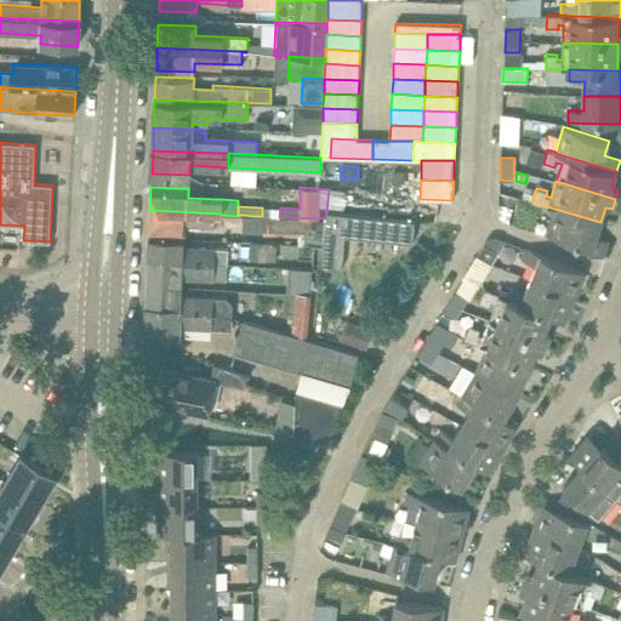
[(600,222),(554,209),(547,234),(590,248),(588,252),(603,257),(608,240),(597,237),(600,222)]
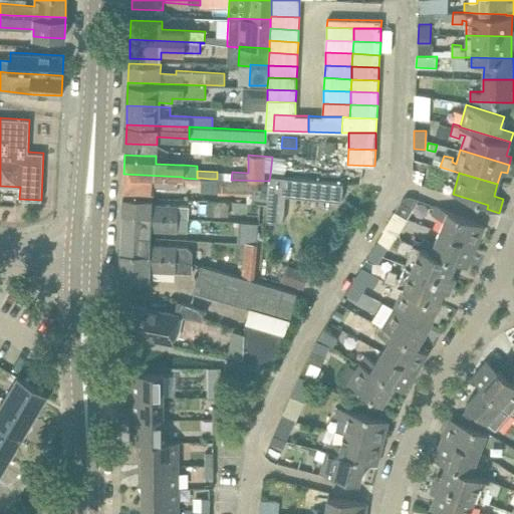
[(123,174),(122,194),(143,195),(154,195),(155,186),(178,188),(183,188),(183,183),(183,178),(183,177),(123,174)]
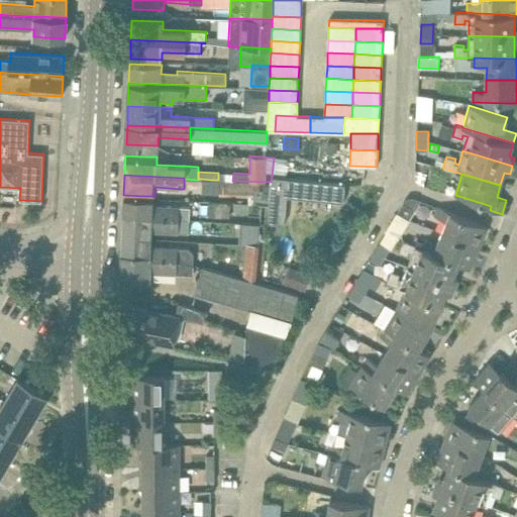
[(345,184),(272,176),(271,182),(269,204),(267,222),(285,223),(287,196),(343,202),(345,184)]
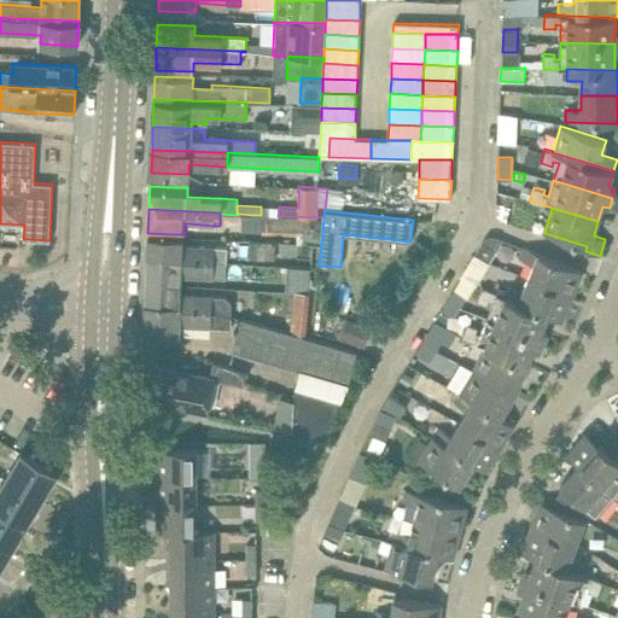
[(242,215),(242,232),(261,232),(261,234),(303,235),(302,244),(321,244),(324,217),(278,216),(261,215),(252,215),(242,214),(242,215)]
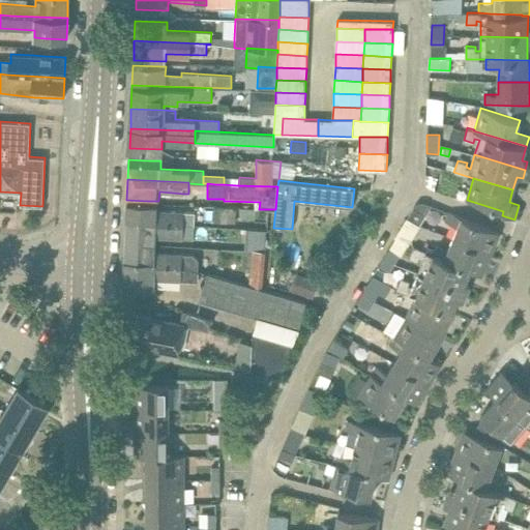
[(126,203),(125,222),(194,225),(194,212),(160,210),(160,212),(157,212),(157,204),(126,203)]
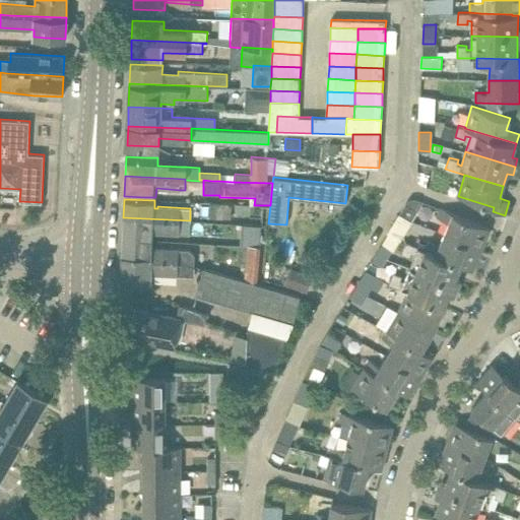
[(407,201),(405,203),(398,215),(409,219),(412,220),(414,221),(419,211),(416,209),(419,200),(415,199),(412,199),(409,199),(407,201)]
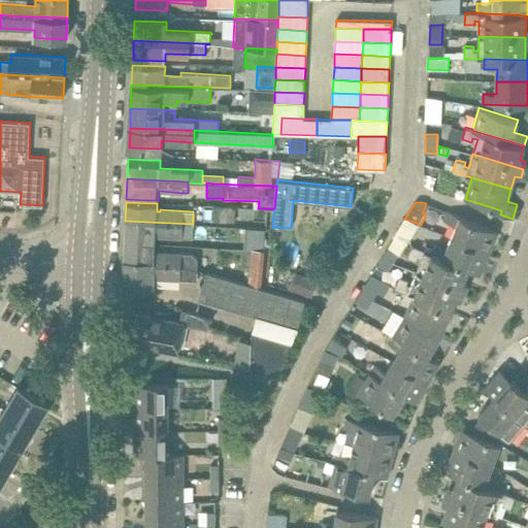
[(212,205),(212,221),(224,222),(235,222),(235,207),(226,207),(226,206),(212,205)]
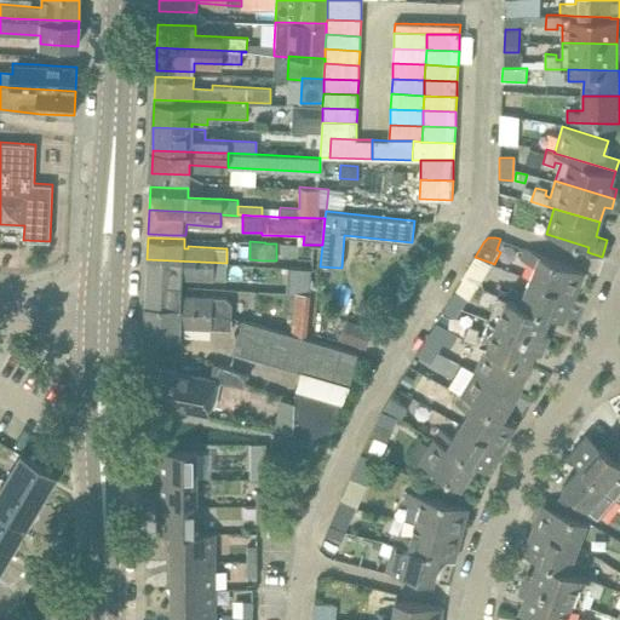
[(584,273),(526,248),(521,259),(535,265),(529,279),(574,297),(584,273)]
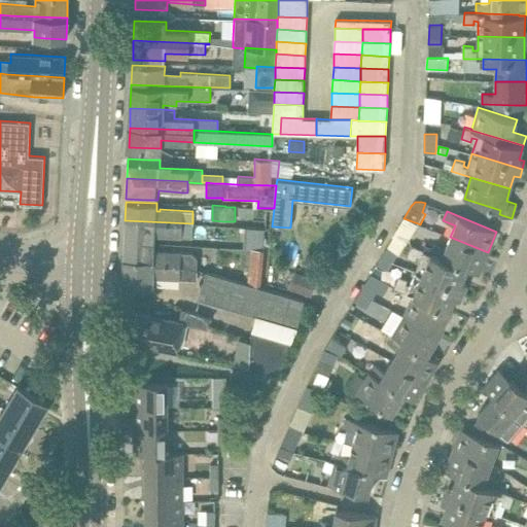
[(415,222),(403,218),(393,236),(407,242),(412,234),(409,232),(415,222)]
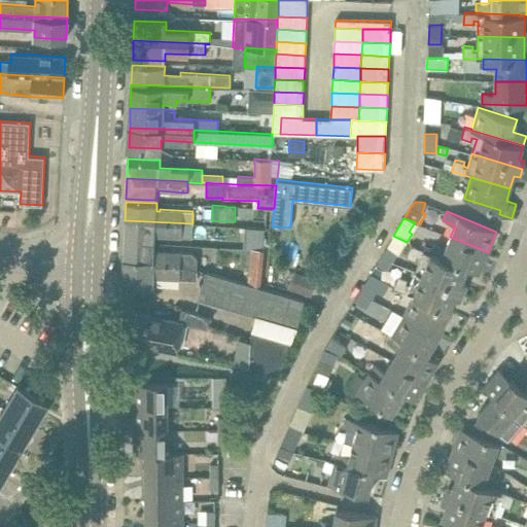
[(192,223),(125,220),(124,243),(154,245),(154,234),(159,234),(159,236),(191,237),(192,223)]
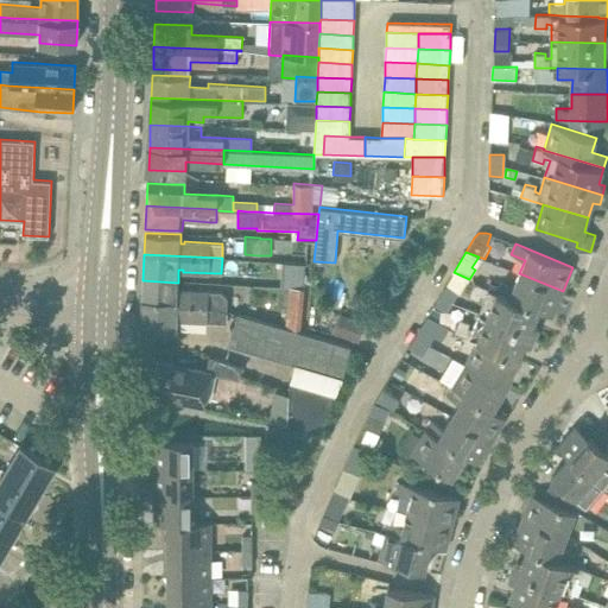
[(282,261),(282,284),(305,284),(305,263),(282,261)]
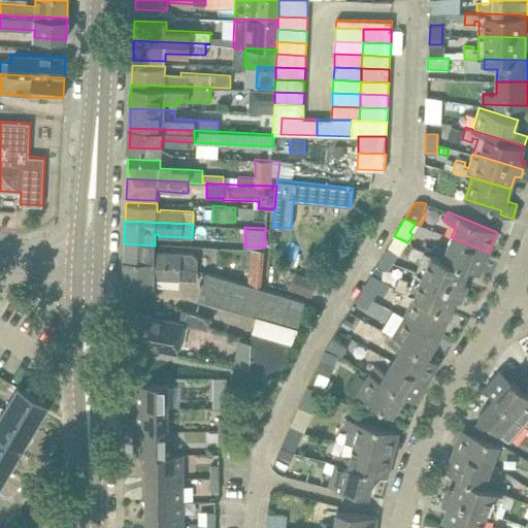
[(489,253),(451,237),(446,249),(434,244),(430,253),(468,270),(480,274),(489,253)]
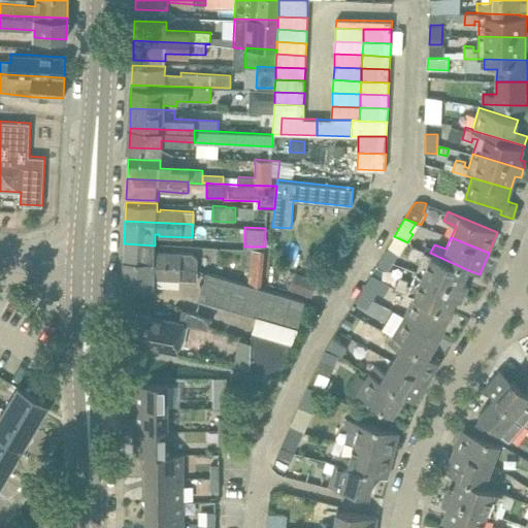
[(155,245),(124,243),(124,262),(197,266),(197,259),(192,253),(158,252),(158,253),(155,253),(155,245)]
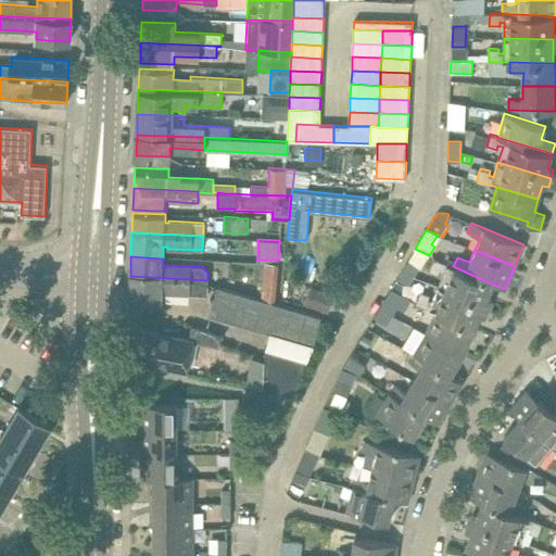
[(444,273),(439,287),(484,305),(493,285),(453,266),(433,258),(429,270),(438,275),(440,270),(444,273)]
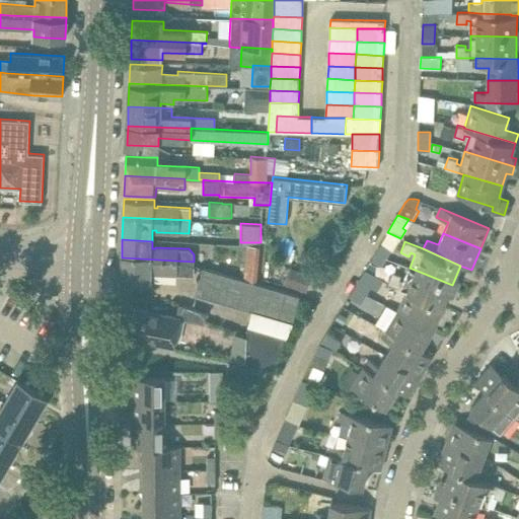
[(260,245),(257,245),(204,242),(247,245),(243,279),(256,283),(260,245)]
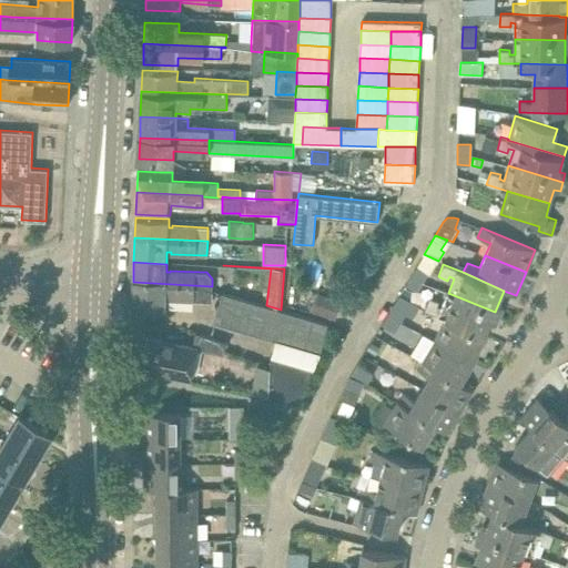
[(422,281),(427,273),(416,266),(412,274),(422,281)]
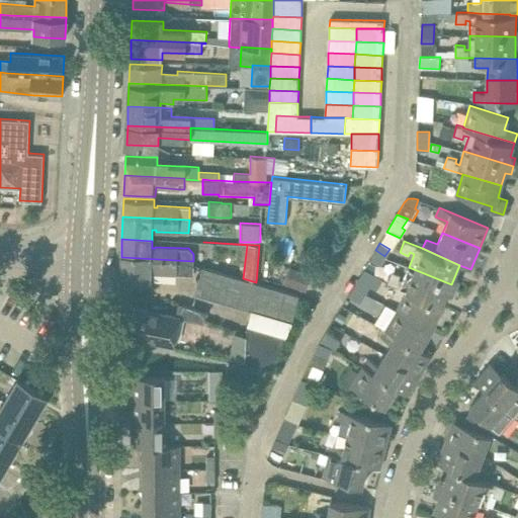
[(375,250),(369,259),(379,265),(384,256),(375,250)]
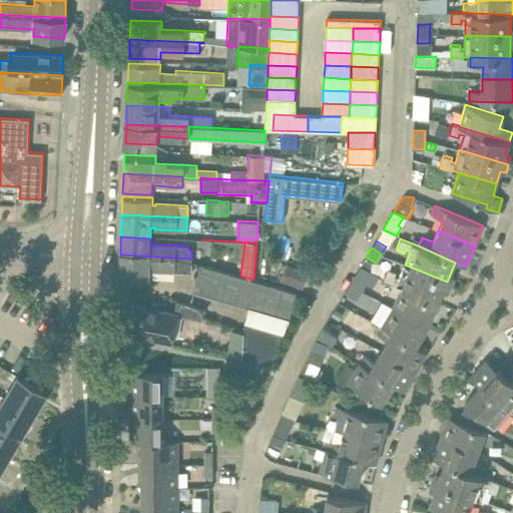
[(191,259),(120,254),(119,275),(148,277),(149,268),(152,269),(152,270),(190,272),(191,259)]
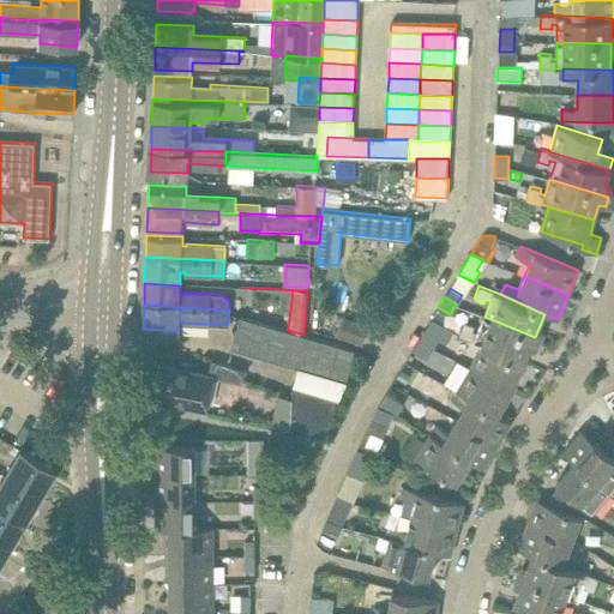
[(230,349),(298,368),(345,381),(355,349),(240,317),(230,349)]
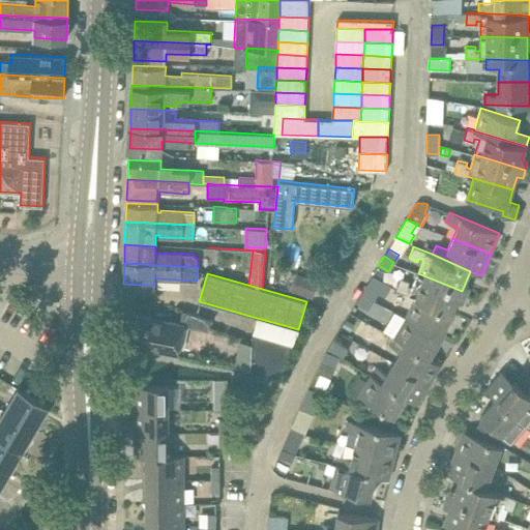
[(462,291),(418,273),(412,287),(408,285),(410,281),(401,277),(396,289),(414,296),(452,312),(462,291)]
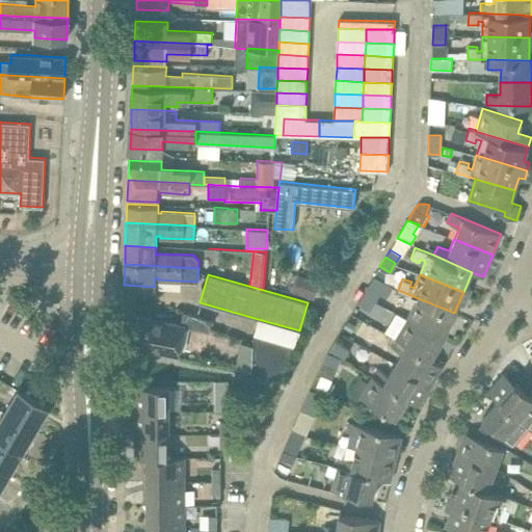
[(393,287),(374,276),(363,295),(375,301),(379,293),(387,297),(393,287)]
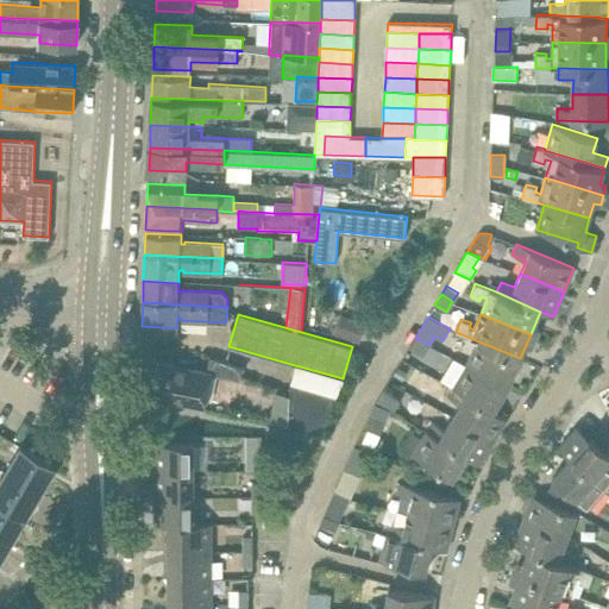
[(344,319),(338,327),(357,340),(363,332),(344,319)]
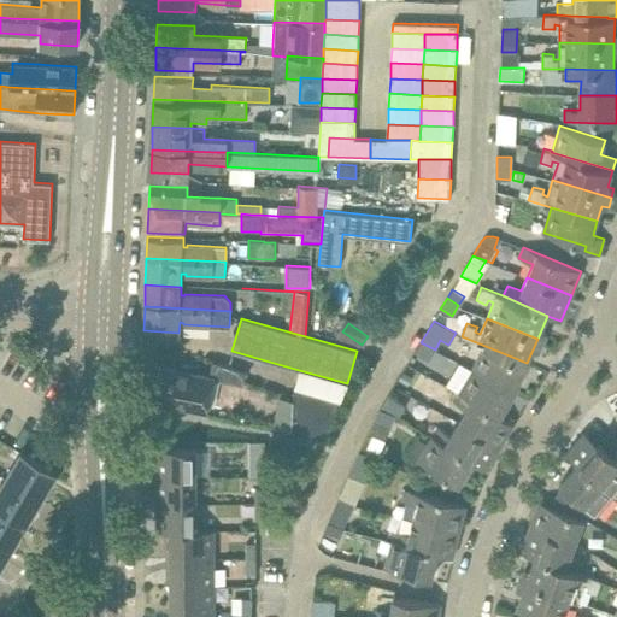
[(416,350),(430,358),(435,350),(421,342),(416,350)]
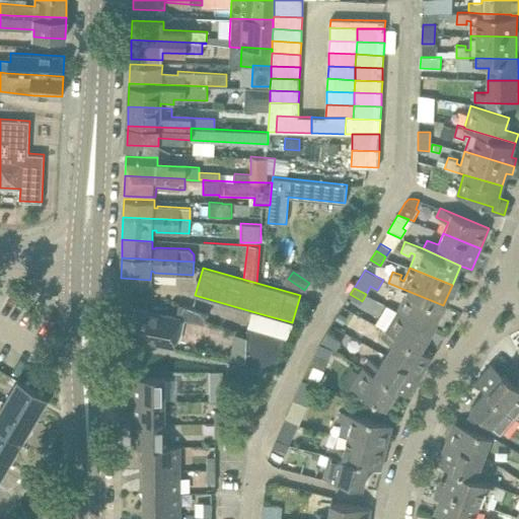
[(443,305),(405,290),(397,310),(434,327),(443,305)]
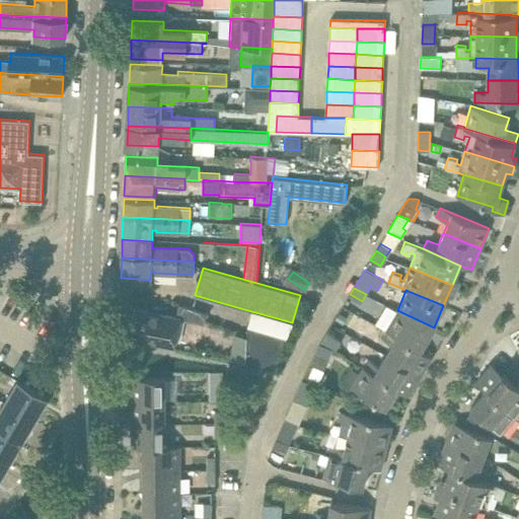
[(132,308),(126,336),(166,344),(173,345),(179,317),(132,308)]
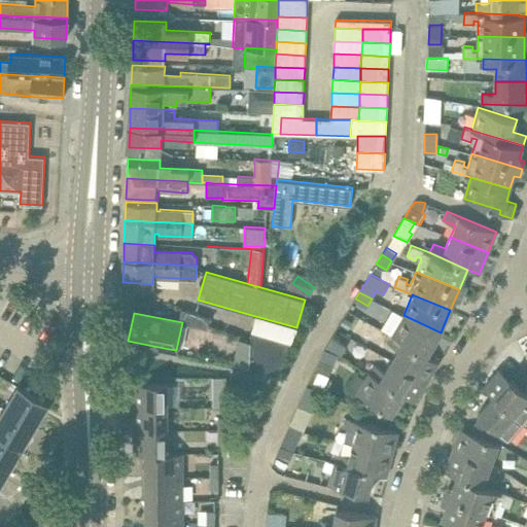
[(441,332),(403,315),(392,335),(427,355),(441,332)]
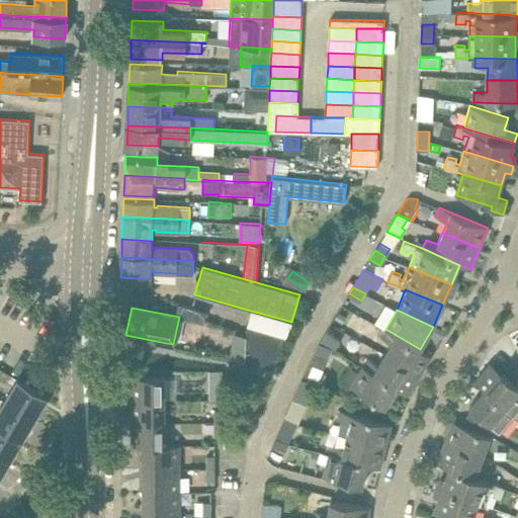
[(339,313),(335,319),(342,323),(346,317),(339,313)]
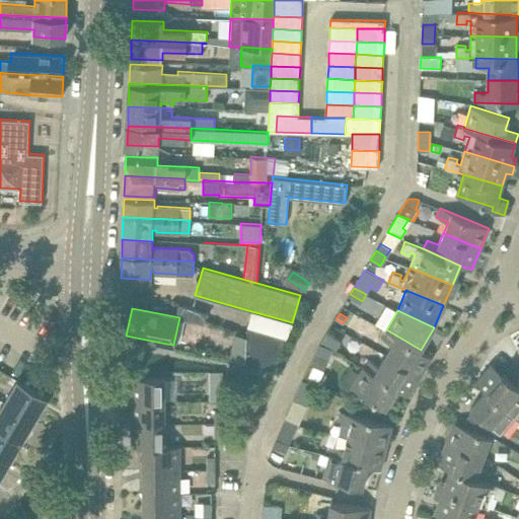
[(432,357),(386,329),(381,338),(392,345),(386,355),(421,376),(432,357)]
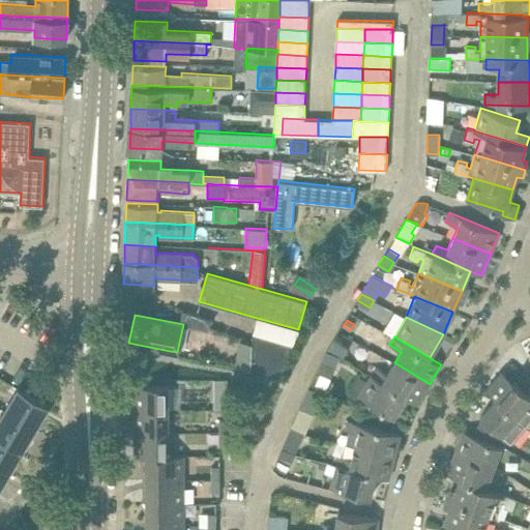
[(349,349),(333,340),(328,347),(341,355),(340,356),(343,358),(349,349)]
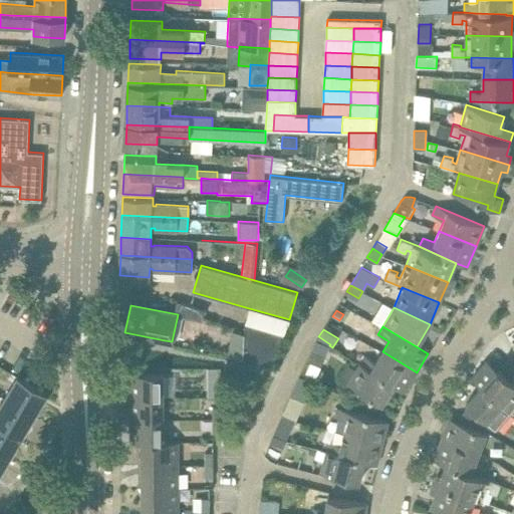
[(329,345),(316,340),(307,359),(320,365),(329,345)]
